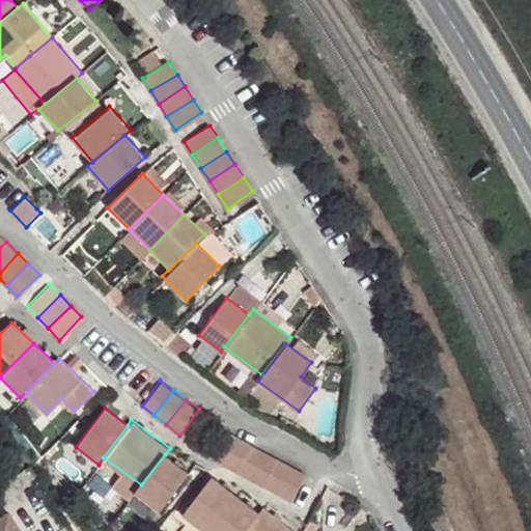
[(206,456),(221,464),(236,434),(222,425),(206,456)]
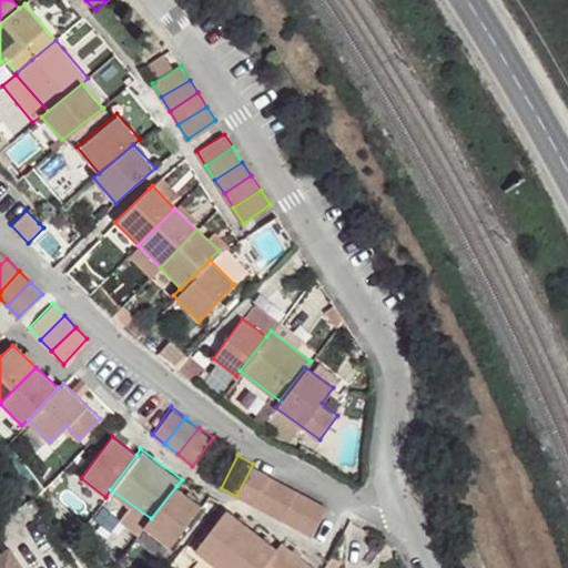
[(236,496),(251,504),(267,473),(253,464),(236,496)]
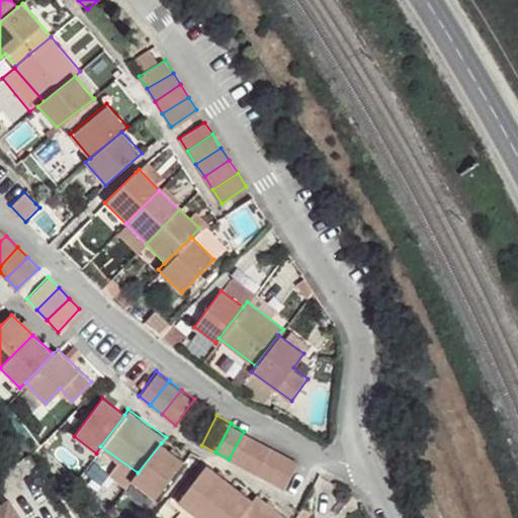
[(244,431),(229,459),(241,465),(257,437),(244,431)]
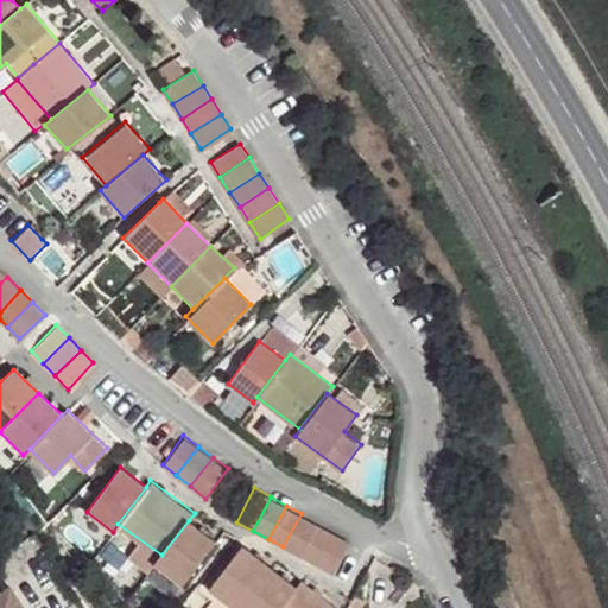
[(302,513),(283,546),(299,555),(316,521),(302,513)]
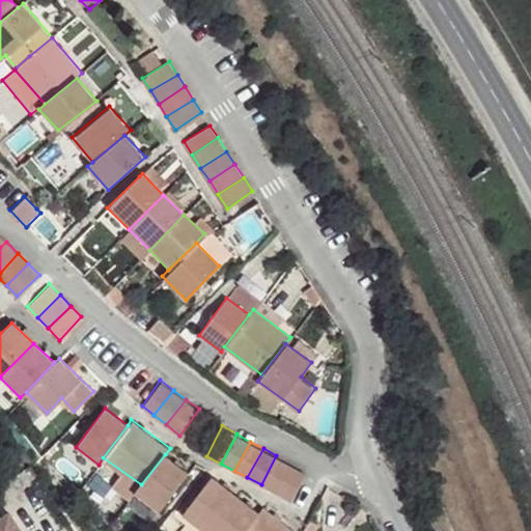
[(141,484),(136,491),(160,509),(187,472),(165,454),(141,484)]
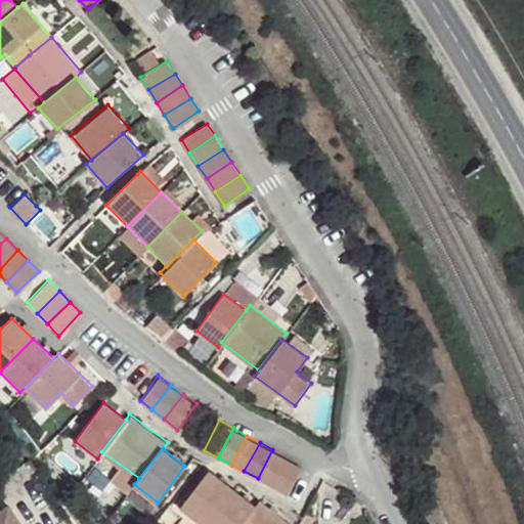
[(272,449),(258,478),(271,486),(287,457),(272,449)]
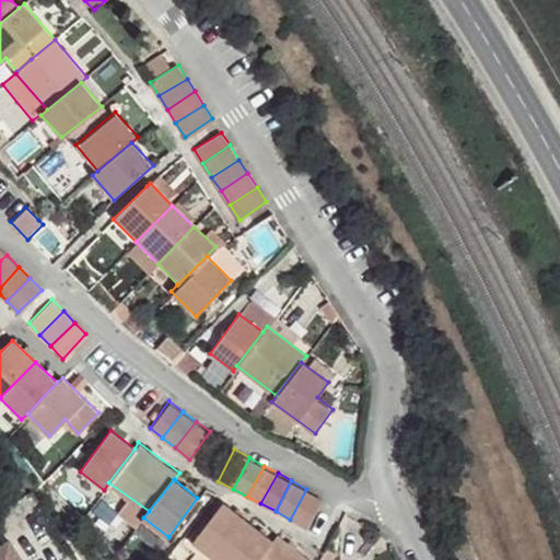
[(306,489),(290,520),(306,527),(323,497),(306,489)]
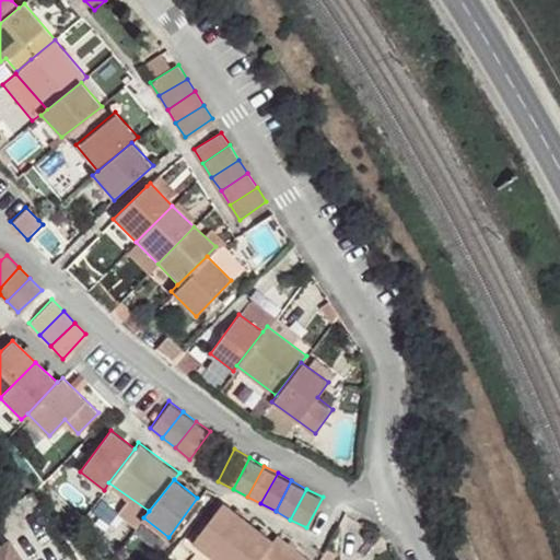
[(222,499),(194,540),(218,559),(248,518),(222,499)]
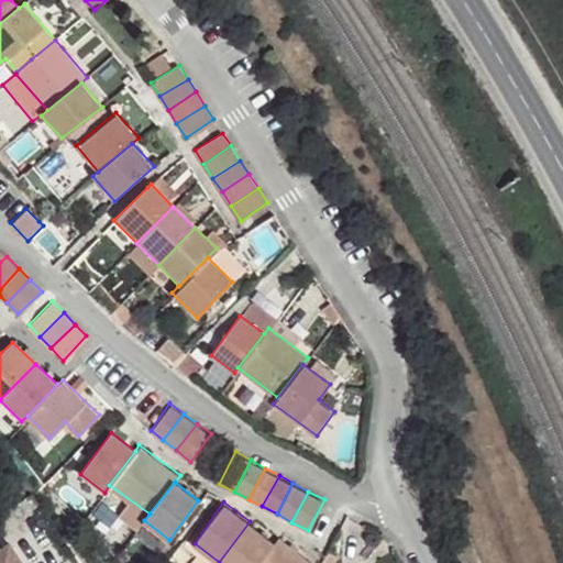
[(250,521),(219,562),(258,562),(275,541),(250,521)]
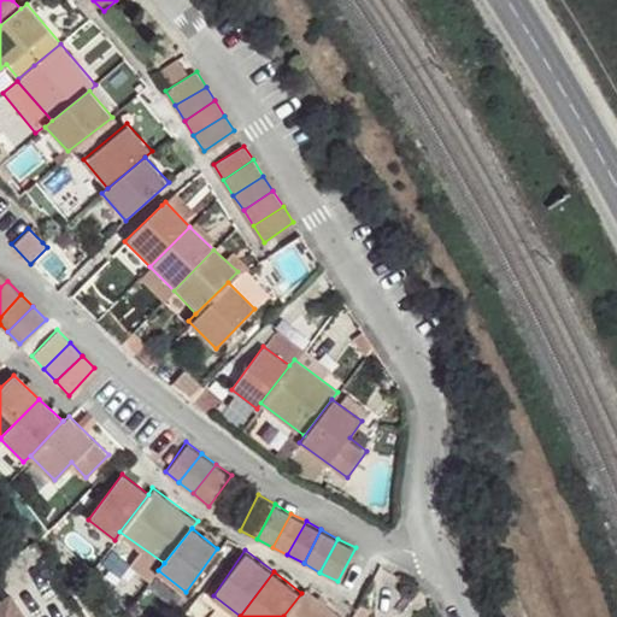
[(301,593),(283,616),(345,616),(306,586),(301,593)]
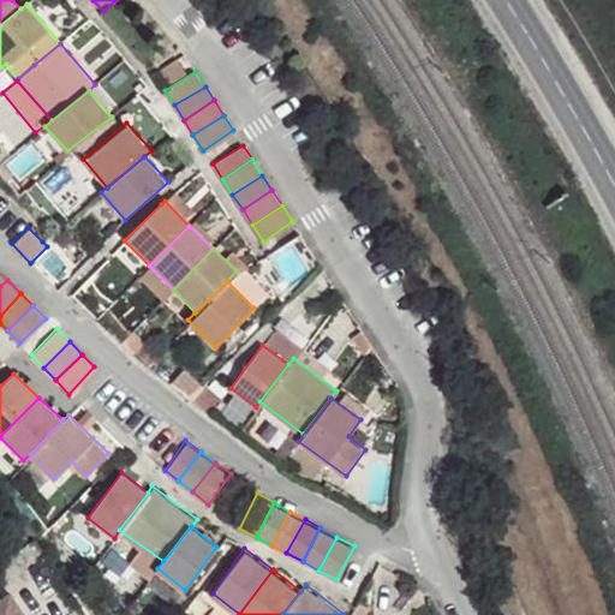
[(0,614),(25,614),(12,593),(0,601),(0,614)]
